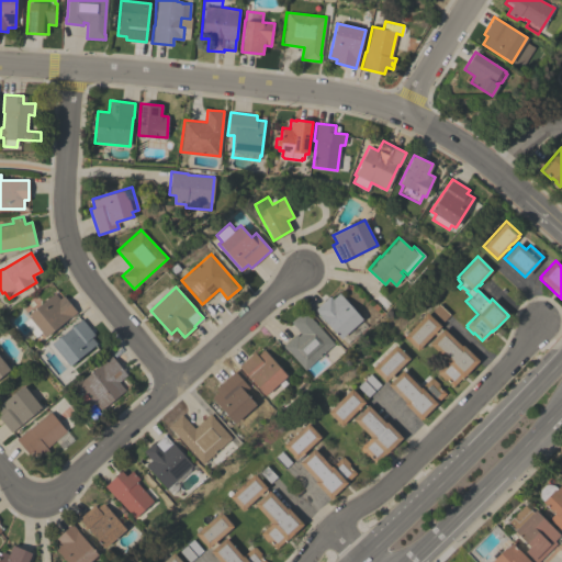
[(59,299),(64,295),(77,312),(70,317),(70,316),(45,337),(42,332),(36,336),(29,326),(33,322),(27,315),(54,293),(59,299)]
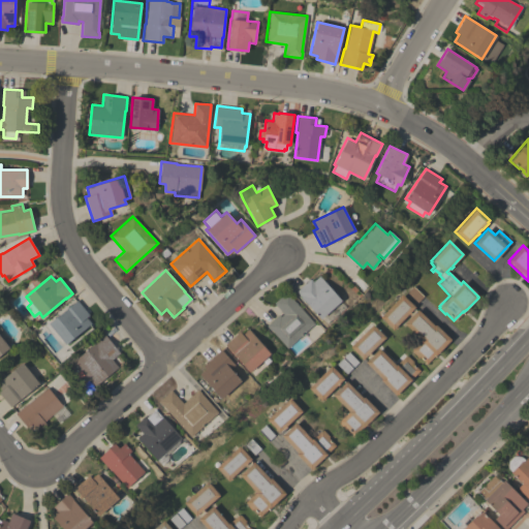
[(340,301),(346,309),(327,325),(297,291),(310,279),(312,281),(319,276),(341,300),(340,301)]
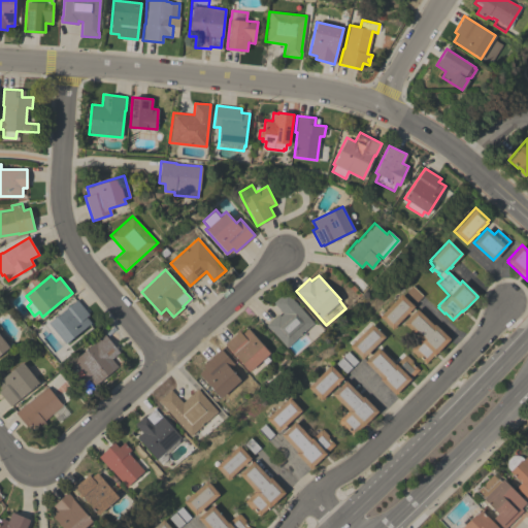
[(423,295),(417,302),(406,292),(413,286),(423,295)]
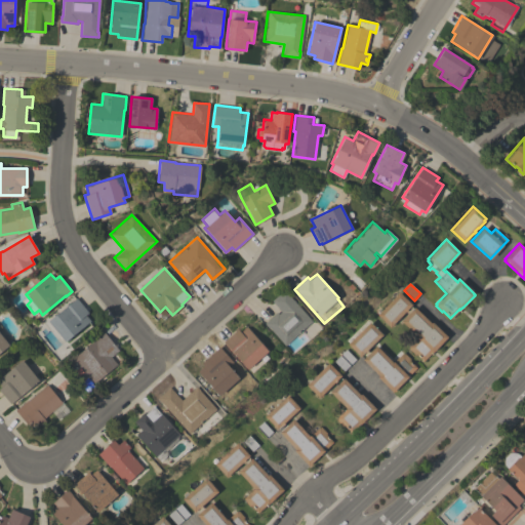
[(277,312),(278,314),(281,311),(272,300),(284,289),(288,293),(288,294),(312,321),(285,345),(269,327),(265,323),(277,312)]
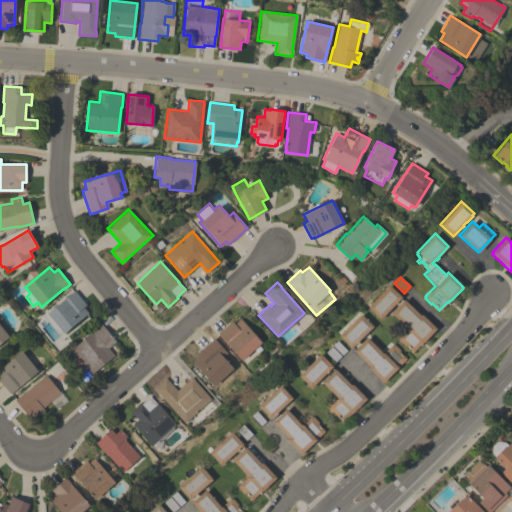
[(389,285),(401,297),(397,301),(397,302),(395,304),(395,303),(388,311),(389,312),(383,318),(382,317),(380,318),(368,307),(389,285)]
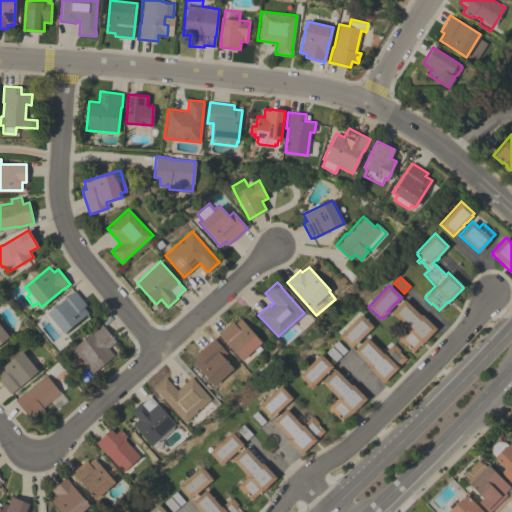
[(61,330),(55,335),(44,322),(50,317),(47,313),(75,290),(86,304),(83,307),(88,313),(63,333),(61,330)]
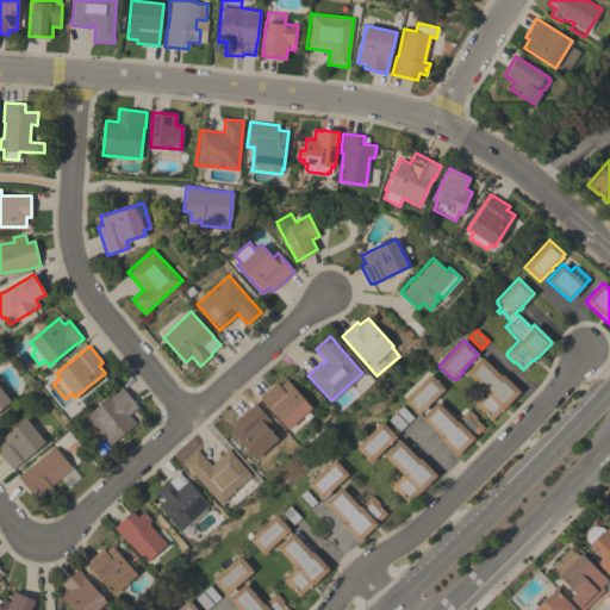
[(500,375),(502,374),(520,391),(518,392),(520,393),(506,406),(506,405),(502,409),(491,419),(483,411),(481,411),(474,405),(475,404),(474,403),(485,392),(466,373),(481,356),(500,375)]
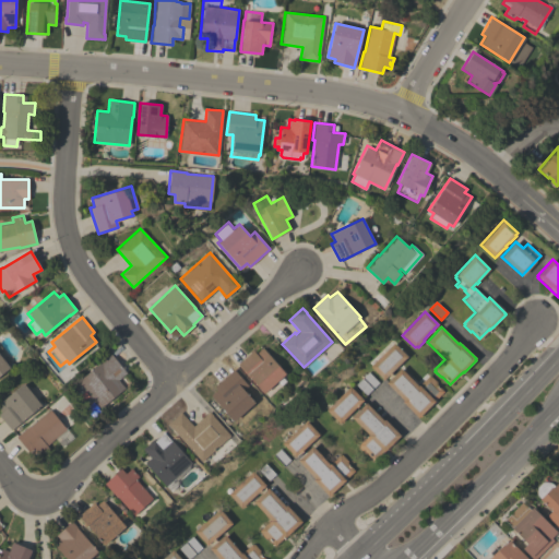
[(417,385),(428,376),(429,376),(430,375),(437,382),(436,383),(443,391),(430,404),(431,406),(419,417),(419,416),(417,417),(402,401),(403,400),(385,382),(387,381),(384,379),(383,380),(369,366),(393,343),(407,356),(405,358),(406,359),(399,366),(399,365),(391,372),(393,375),(400,368),(417,385)]
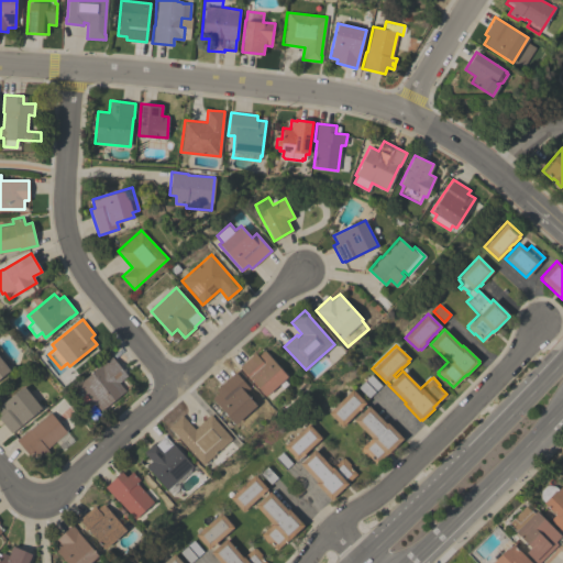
[(265,395),(240,366),(255,353),(257,355),(264,350),(287,376),(265,395)]
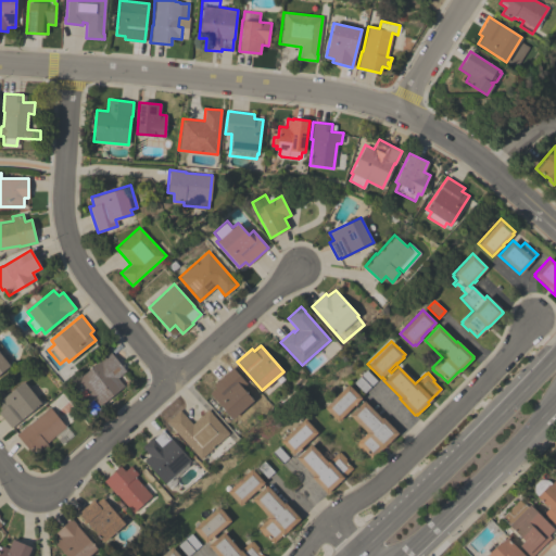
[(78,379),(101,361),(100,358),(110,351),(126,370),(117,378),(124,386),(100,405),(99,406),(101,408),(93,415),(85,405),(93,397),(78,379)]
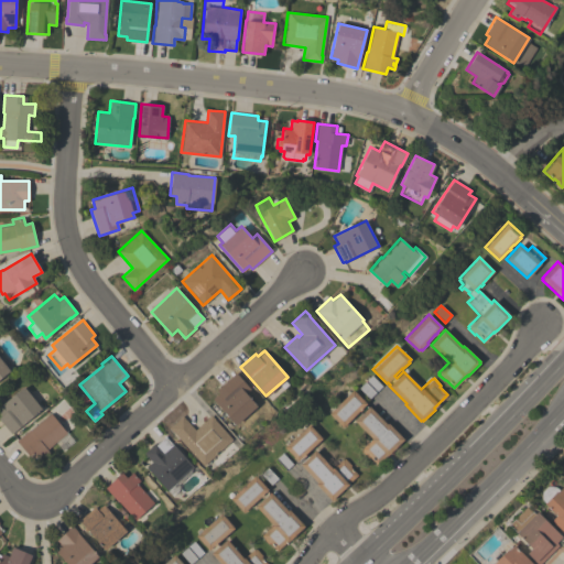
[(0,357),(10,370),(0,378),(0,357)]
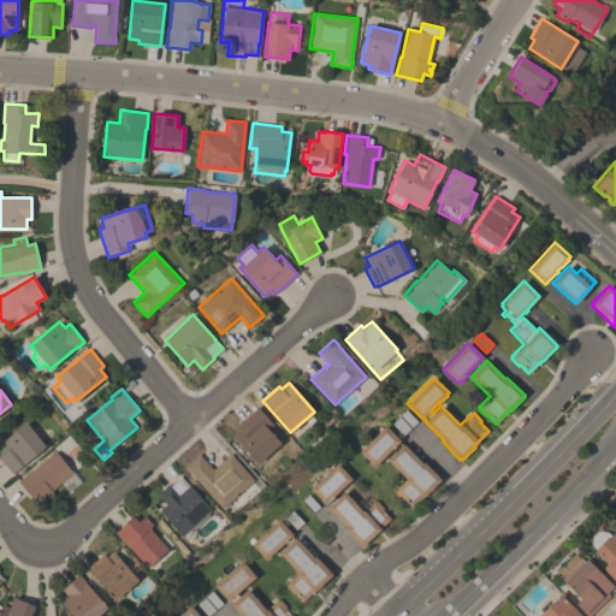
[(278,444),(285,451),(264,471),(232,436),(238,430),(236,426),(258,407),(273,425),(268,430),(280,443),(278,444)]
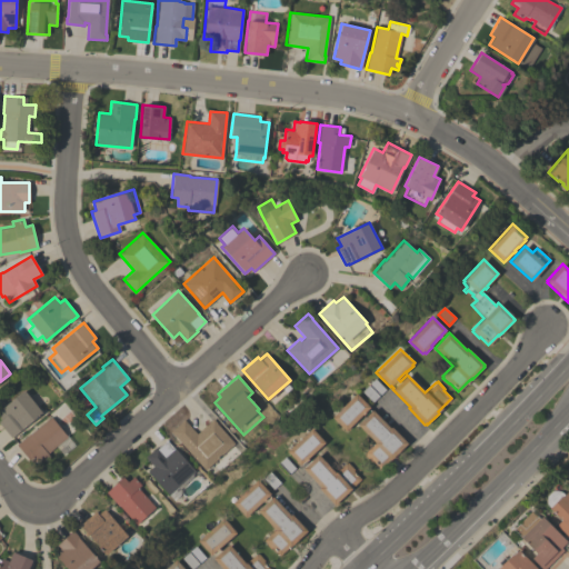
[(372,402),(361,391),(375,378),(385,389),(372,402)]
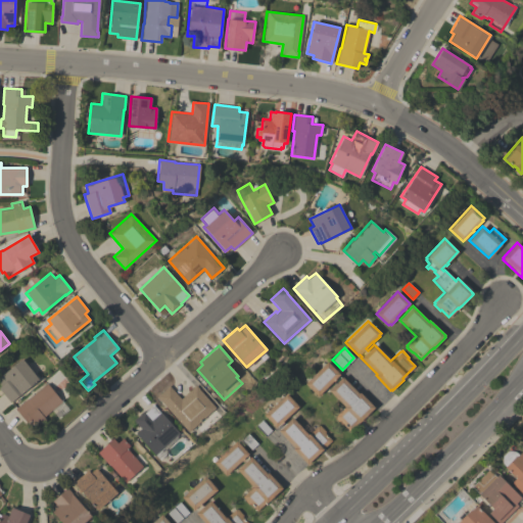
[(38,379),(10,402),(0,389),(0,385),(1,385),(0,383),(0,375),(21,359),(38,379)]
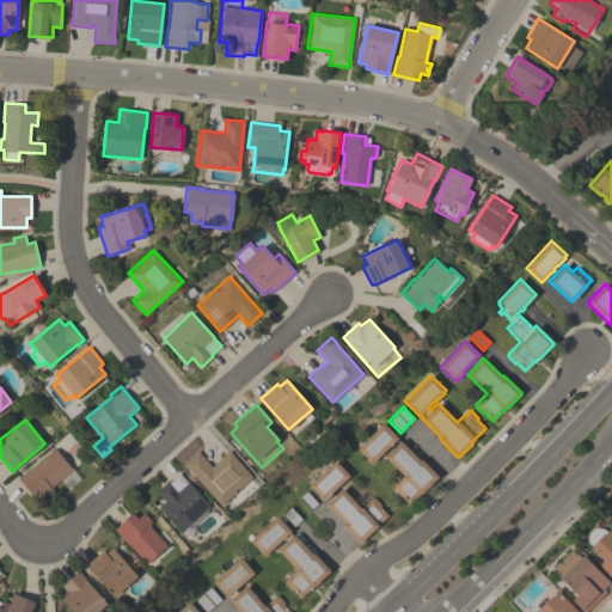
[(420,460),(421,459),(438,476),(436,478),(424,491),(423,490),(409,505),(401,495),(399,496),(392,489),(392,488),(392,487),(403,476),(384,457),(392,448),(390,445),(380,453),(381,454),(374,461),(373,461),(372,463),(356,448),(383,422),(397,438),(396,439),(399,442),(401,441),(420,460)]
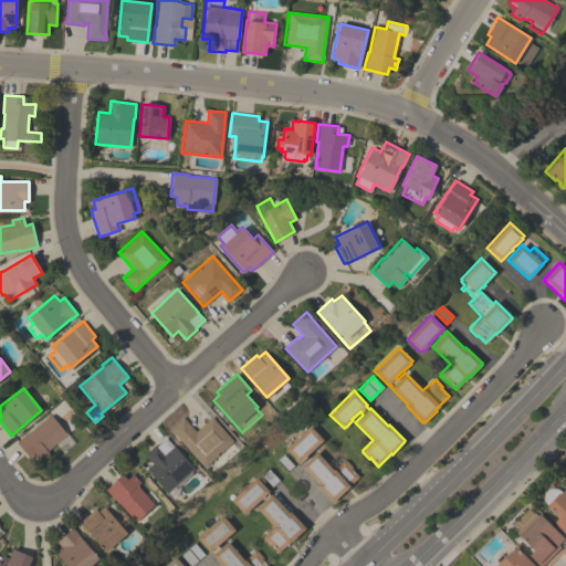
[(49,453),(41,461),(34,452),(29,457),(17,442),(30,431),(51,415),(74,443),(63,453),(55,443),(46,451),(49,453)]
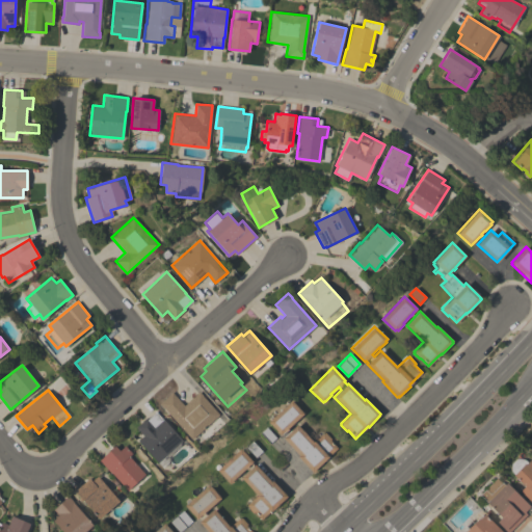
[(163,407),(162,407),(159,403),(171,392),(184,405),(200,392),(203,395),(202,395),(218,414),(191,439),(163,407)]
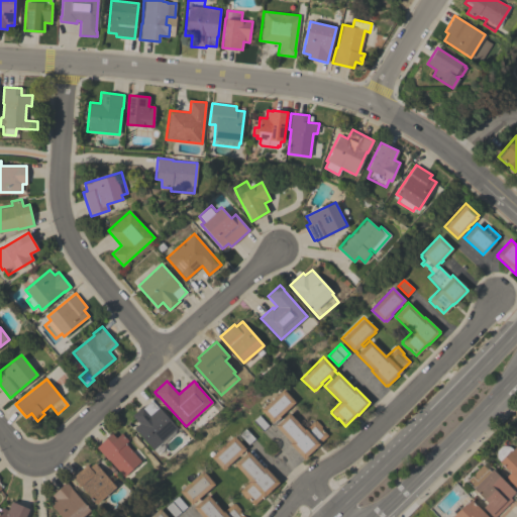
[(283,389),(295,402),(293,404),(294,404),(289,409),(289,408),(279,416),(280,417),(278,419),(277,418),(273,423),(261,410),(283,389)]
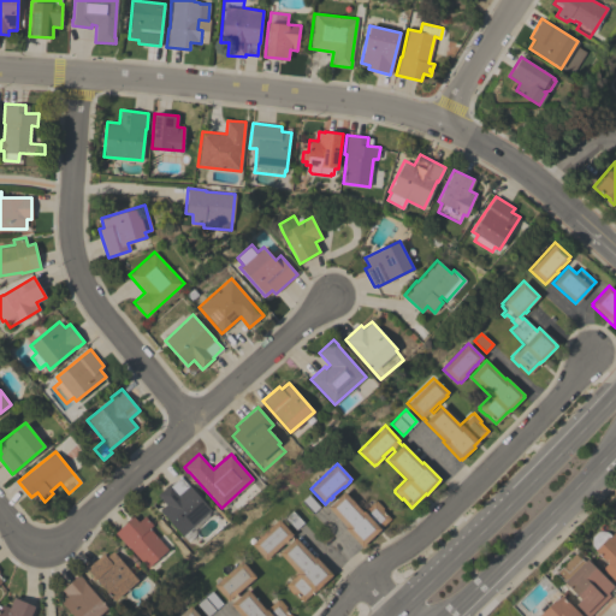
[(208,513),(208,516),(194,529),(195,535),(188,542),(183,535),(182,535),(159,510),(166,504),(157,495),(170,483),(171,485),(181,477),(189,486),(189,485),(211,510),(208,513)]
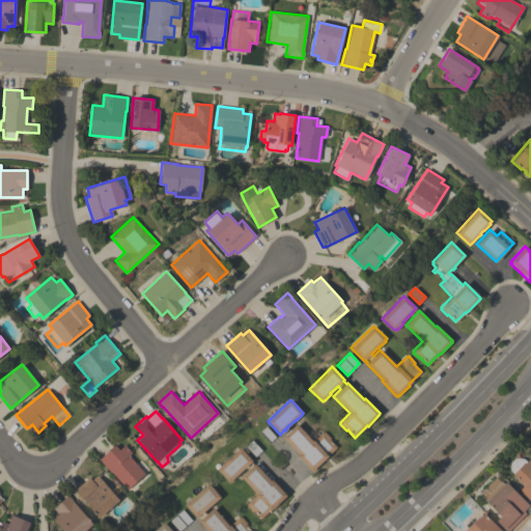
[(312,441),(323,431),(324,432),(324,431),(330,438),(329,439),(337,447),(324,459),(325,460),(314,470),(313,469),(311,471),(297,455),(299,454),(282,437),(297,423),(312,441)]
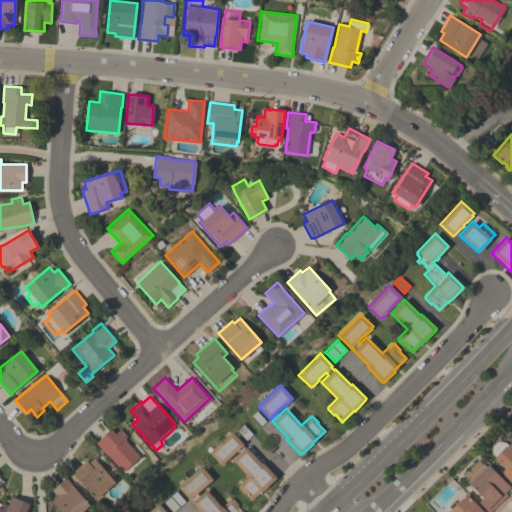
[(110,429),(115,433),(120,429),(126,436),(124,439),(139,456),(123,471),(106,453),(106,454),(95,443),(110,429)]
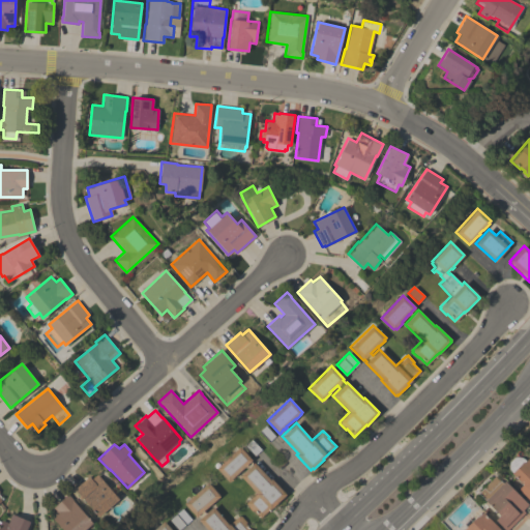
[(270,479),(271,478),(286,494),(269,509),(269,508),(260,517),(253,509),(252,510),(245,504),(246,503),(245,502),(256,493),(240,475),(247,469),(244,466),(237,473),(238,474),(231,480),(230,479),(229,480),(216,468),(239,446),(252,460),(251,461),(253,464),(254,462),(270,479)]
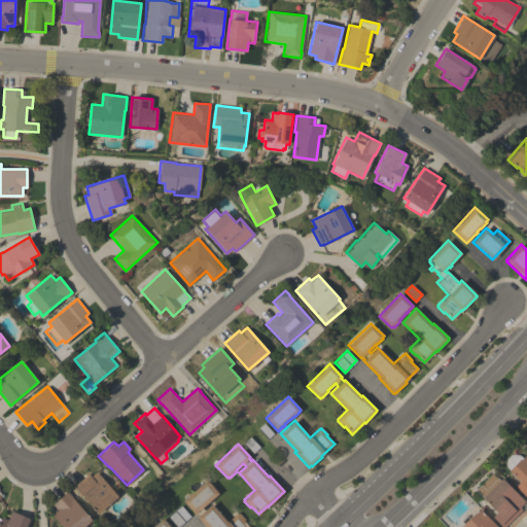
[(526,496),(526,497),(515,486),(520,481),(508,470),(510,469),(506,467),(505,463),(505,459),(511,454),(515,454),(519,455),(522,458),(526,452),(526,496)]
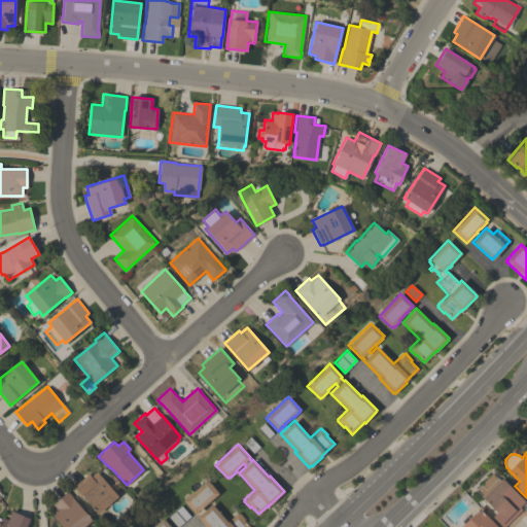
[(98,514),(73,486),(88,473),(91,477),(96,471),(117,496),(98,514)]
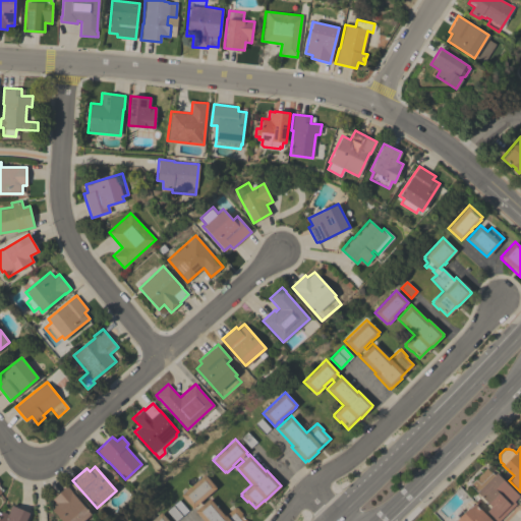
[(494,475),(496,472),(519,496),(514,501),(516,504),(499,520),(497,520),(486,511),(490,506),(469,484),(475,479),(479,484),(482,481),(477,476),(486,467),(494,475)]
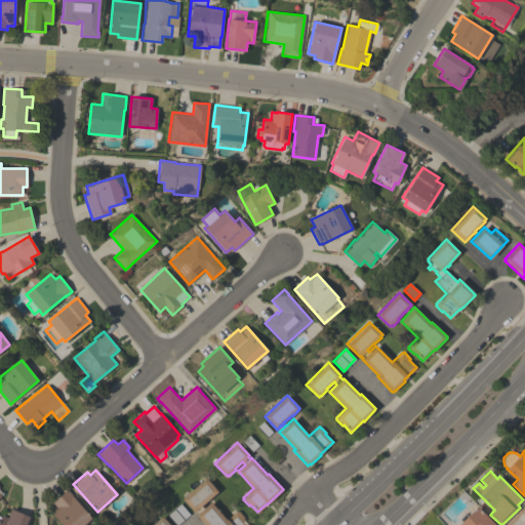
[(206,478),(217,491),(215,493),(216,494),(211,498),(210,497),(201,506),(203,509),(211,501),(226,519),(237,511),(237,512),(238,511),(244,518),(243,518),(248,524),(204,524),(196,515),(198,513),(196,511),(194,512),(182,498),(206,478)]
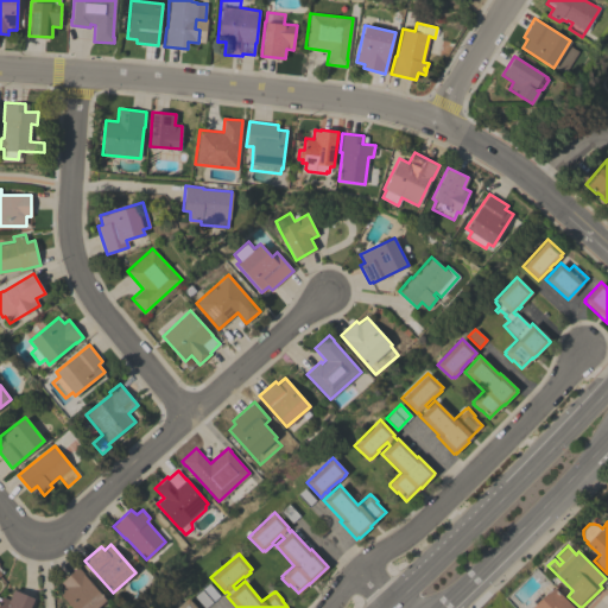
[(97,607),(73,607),(58,591),(64,586),(61,582),(78,567),(83,572),(82,572),(106,600),(97,607)]
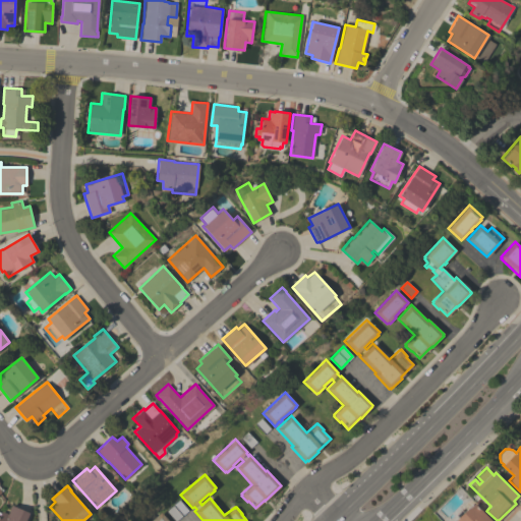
[(178,500),(188,510),(175,520),(166,511),(178,500)]
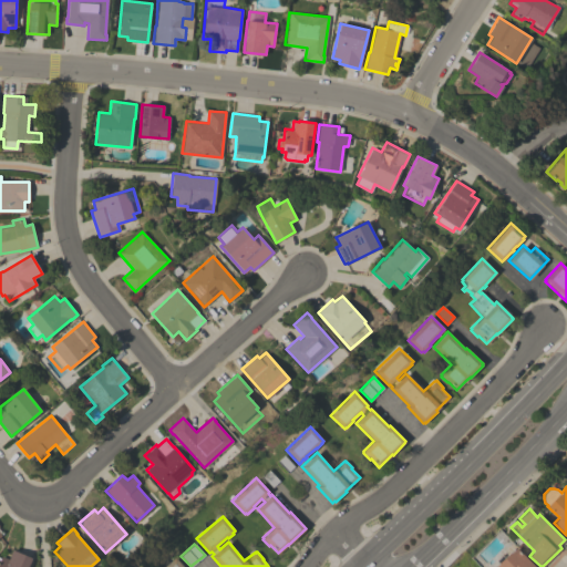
[(535,566),(494,566),(509,552),(511,553),(516,547),(535,566)]
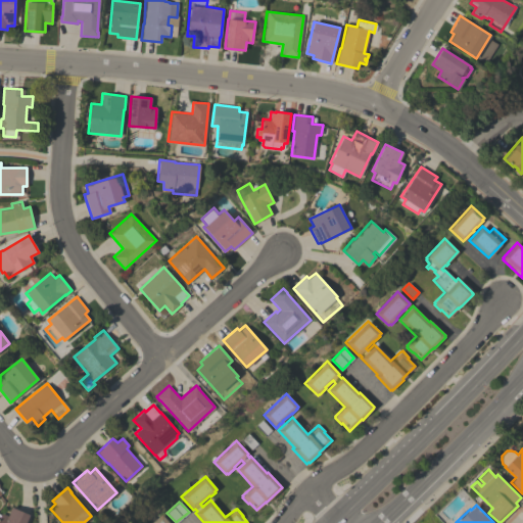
[(25,522),(0,522),(0,515),(1,513),(8,516),(11,507),(29,514),(25,522)]
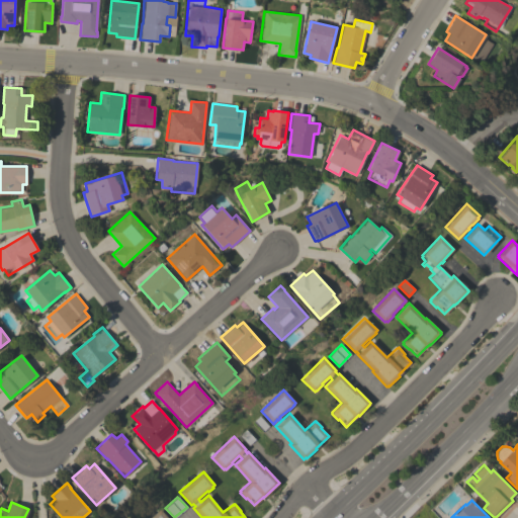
[(149,517),(160,509),(168,517),(149,517)]
